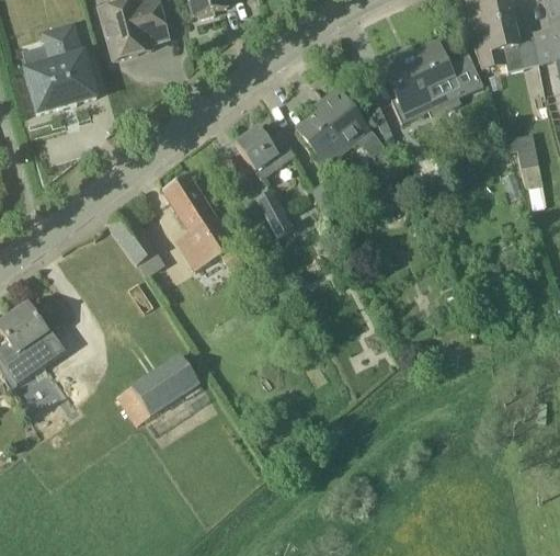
[(136,0),(127,0),(115,3),(118,14),(100,20),(112,60),(137,53),(135,47),(167,38),(156,0),(136,0)]
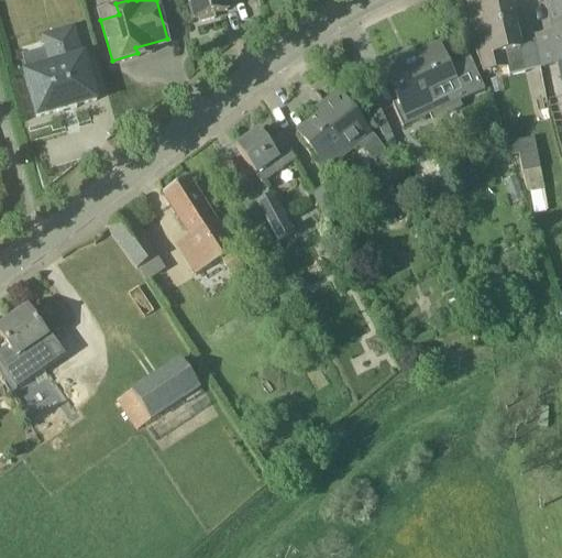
[(187,0),(193,17),(197,15),(198,19),(213,14),(212,11),(227,7),(224,0),(187,0)]
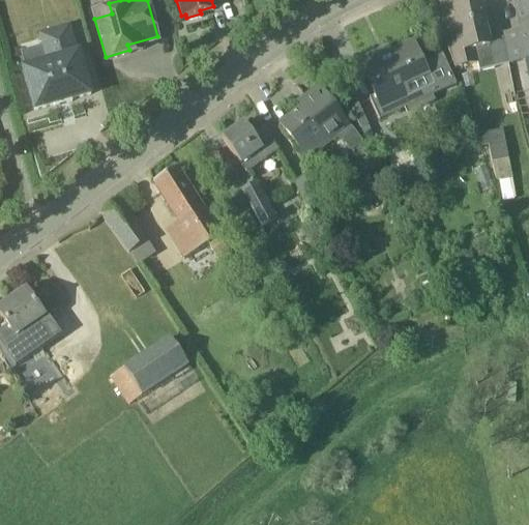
[(478,0),(452,6),(459,32),(443,35),(453,64),(476,59),(473,46),(489,42),(478,0)]
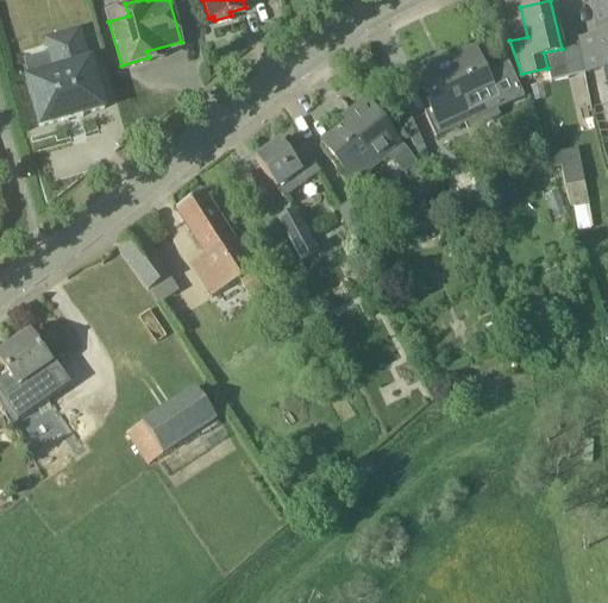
[(590,0),(597,31),(576,36),(583,69),(607,63),(607,0),(590,0)]
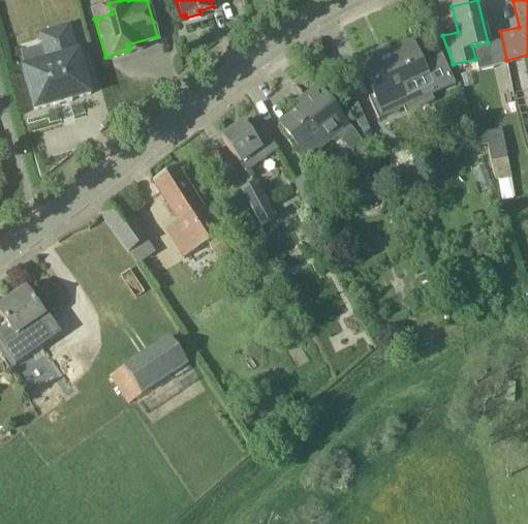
[(78,50),(75,51),(67,24),(39,31),(48,58),(22,65),(34,108),(53,101),(53,103),(70,98),(70,97),(89,91),(78,50)]
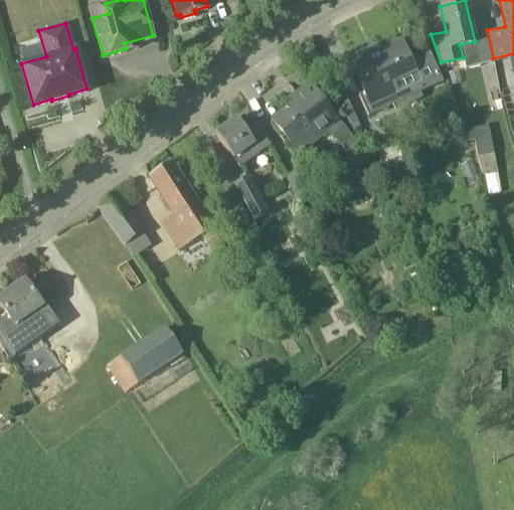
[(419,80),(400,39),(367,54),(364,48),(348,56),(369,104),(419,80)]
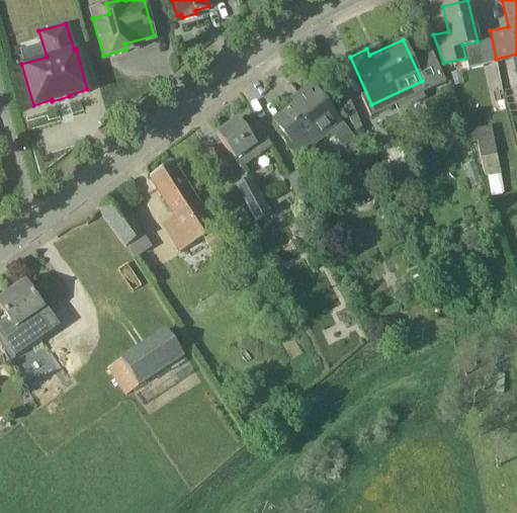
[(310,80),(296,91),(299,96),(271,118),(299,155),(331,132),(342,146),(353,137),(310,80)]
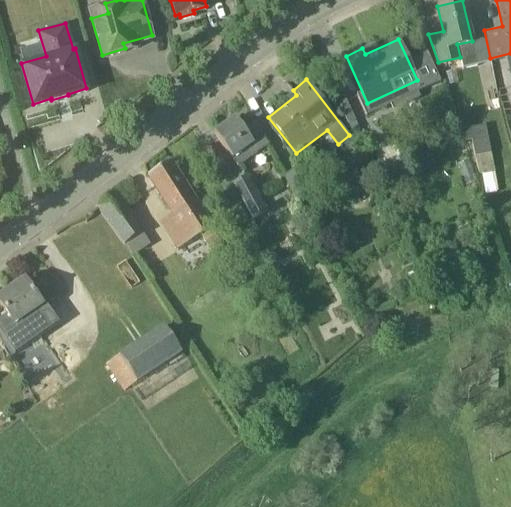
[(344,97),(337,100),(347,120),(354,117),(344,97)]
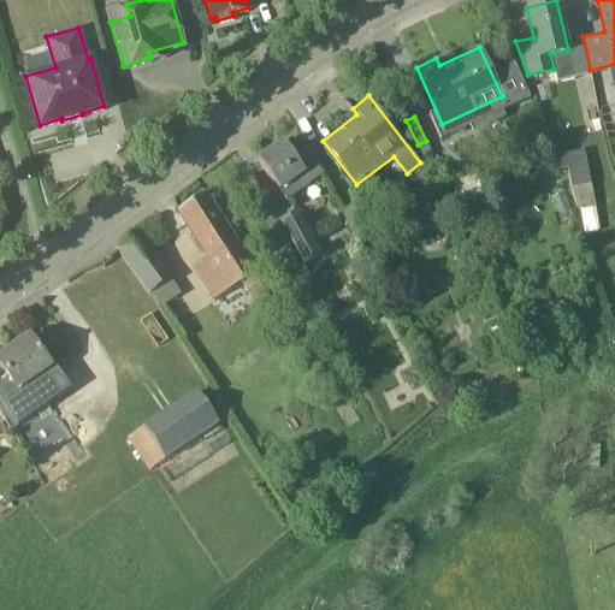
[(321,171),(303,146),(293,153),(282,138),(256,157),(285,197),(321,171)]
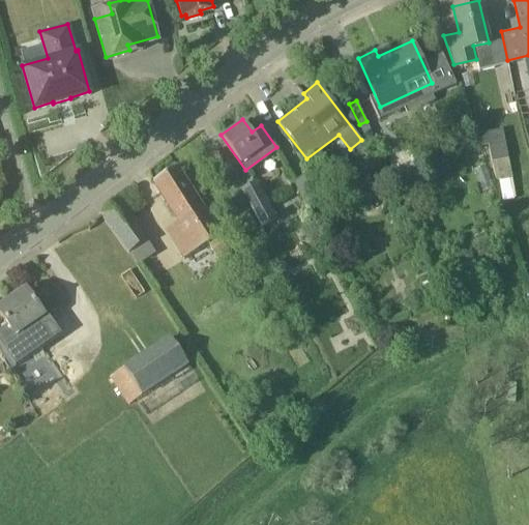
[(501,126),(486,129),(476,132),(480,143),(489,142),(492,159),(507,156),(501,126)]
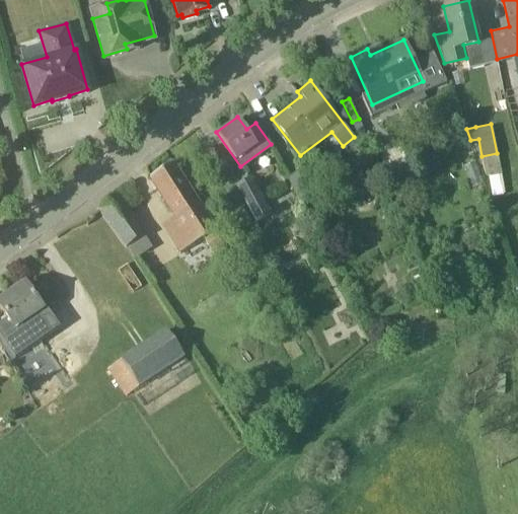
[(375,148),(391,180),(409,171),(392,139),(375,148)]
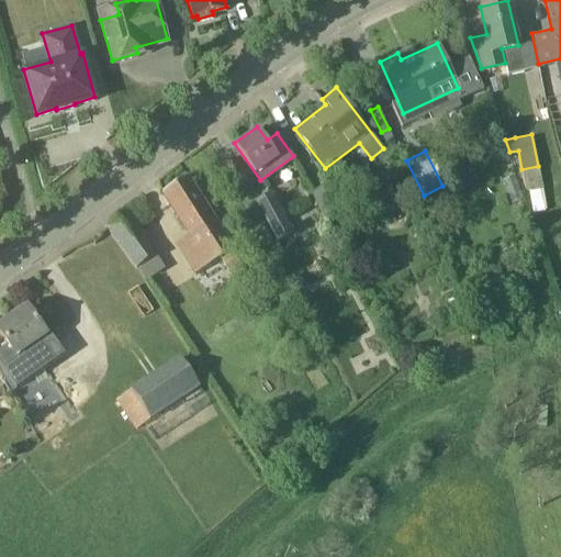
[(538,166),(522,169),(526,190),(528,189),(542,187),(538,166)]
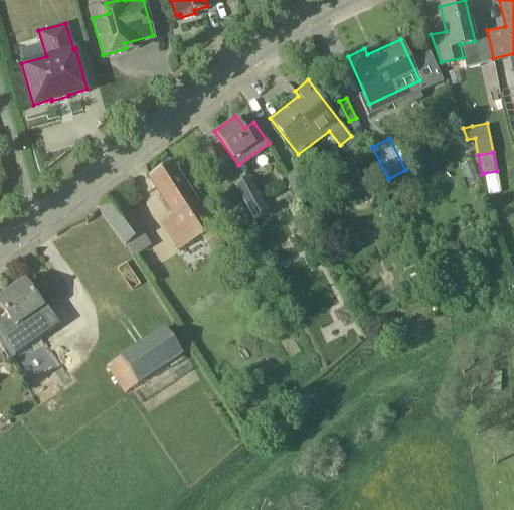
[(171,158),(148,173),(173,213),(160,220),(170,236),(177,248),(201,233),(212,251),(223,245),(211,227),(212,226),(171,158)]
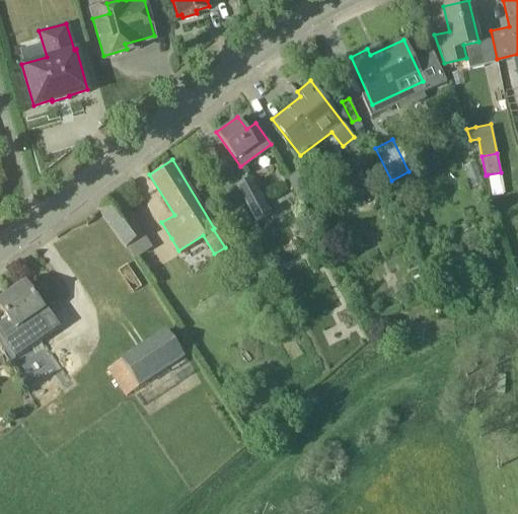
[(304,167),(288,176),(300,200),(317,191),(304,167)]
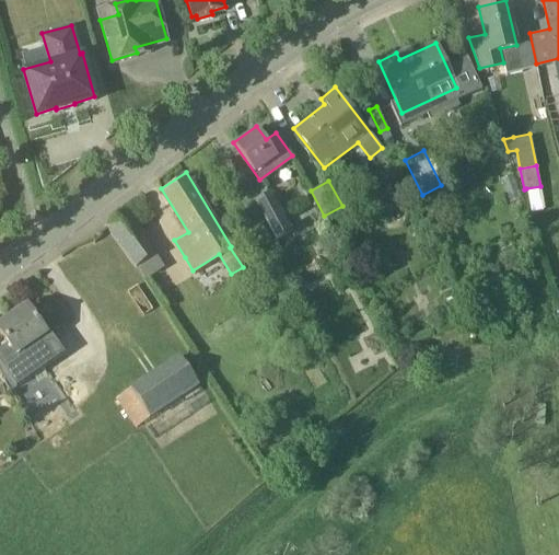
[(269,191),(255,198),(276,236),(290,229),(269,191)]
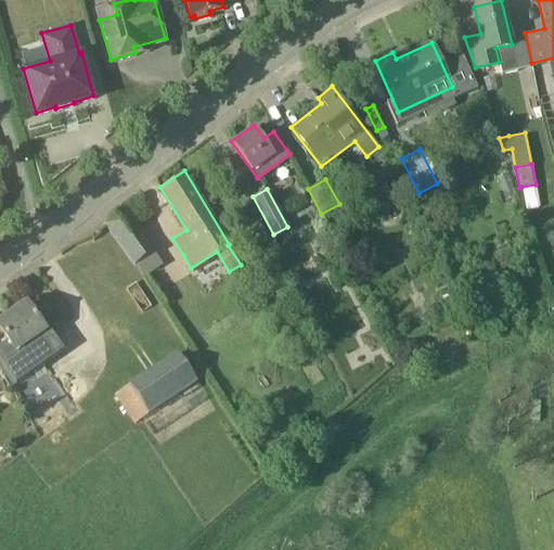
[(150,242),(136,222),(151,210),(139,194),(104,221),(133,263),(134,263),(153,248),(150,242)]
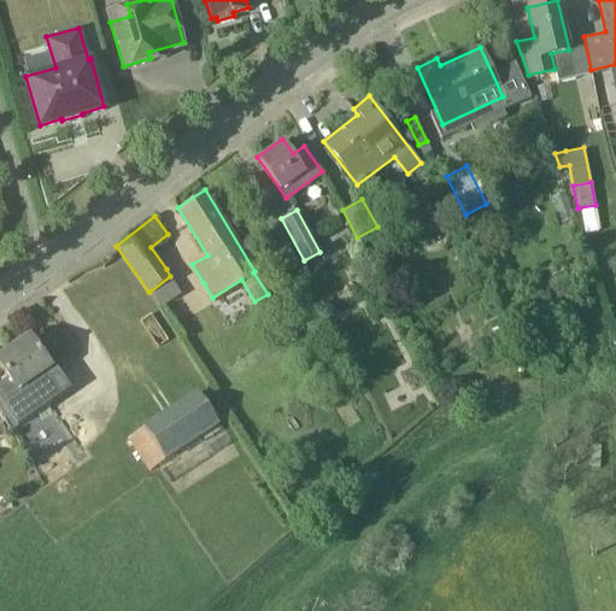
[(263,251),(276,275),(297,264),(283,240),(263,251)]
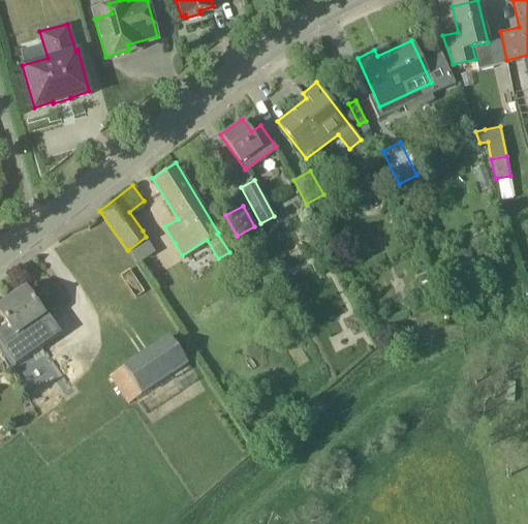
[(154,250),(146,237),(128,250),(136,262),(154,250)]
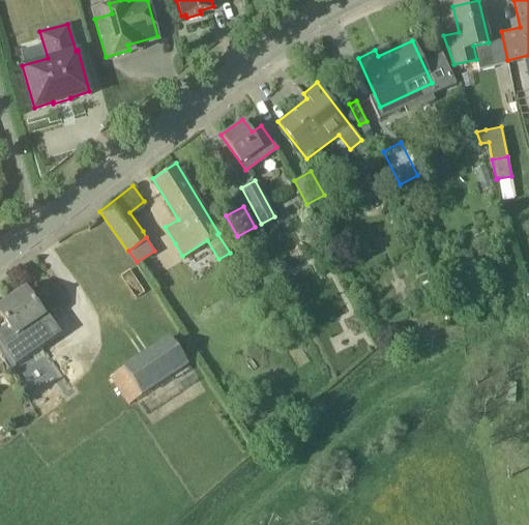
[(420,281),(427,295),(438,290),(432,275),(420,281)]
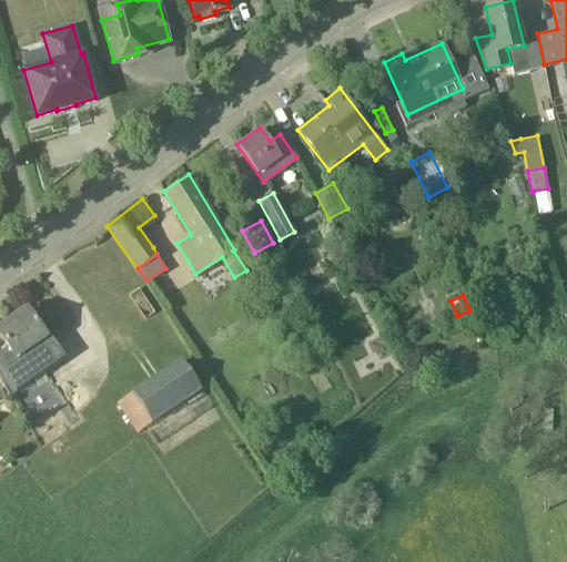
[(48,331),(44,334),(27,308),(0,325),(0,335),(7,345),(0,348),(0,366),(8,377),(57,345),(48,331)]
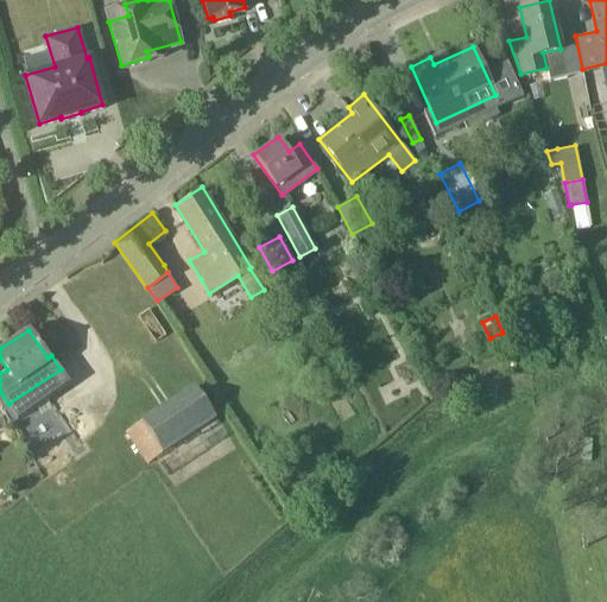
[(214,414),(193,384),(126,429),(146,461),(160,450),(176,441),(214,414)]
